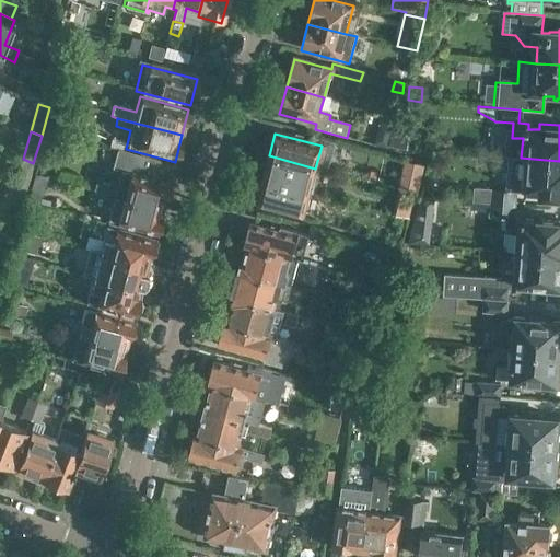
[(109,150),(114,151),(117,151),(123,153),(123,152),(125,144),(112,140),(109,150)]
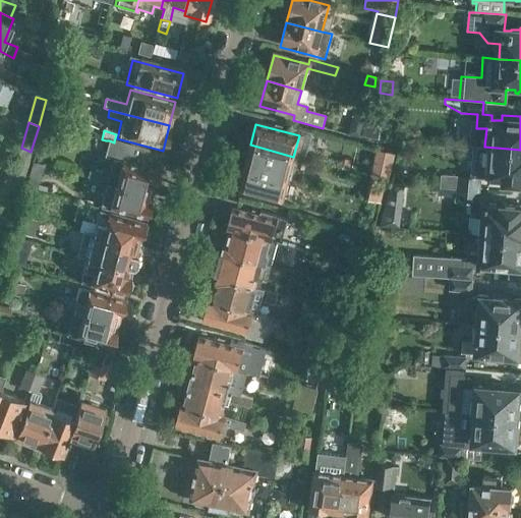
[(105,183),(104,183),(151,195),(157,172),(150,170),(155,153),(114,141),(114,142),(109,140),(105,159),(111,160),(107,173),(102,171),(101,174),(90,171),(88,179),(105,183)]
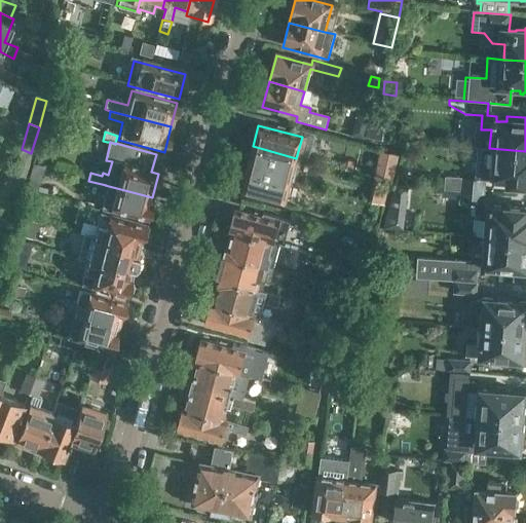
[(253,146),(246,171),(290,182),(292,173),(295,173),(299,158),(296,158),(253,146)]
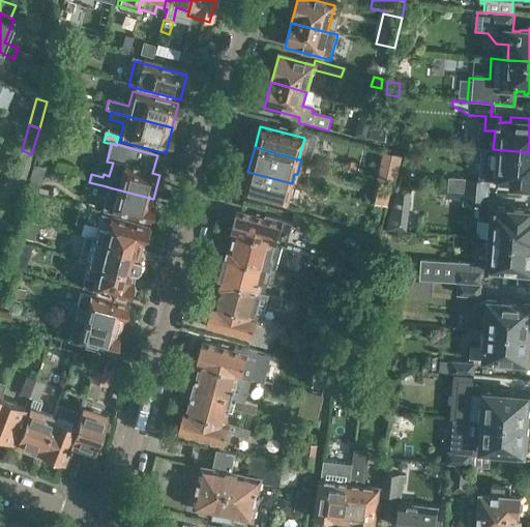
[(454,180),(453,192),(453,193),(487,196),(488,182),(511,184),(511,185),(529,186),(529,152),(493,149),(492,172),(480,171),(480,182),(454,180)]
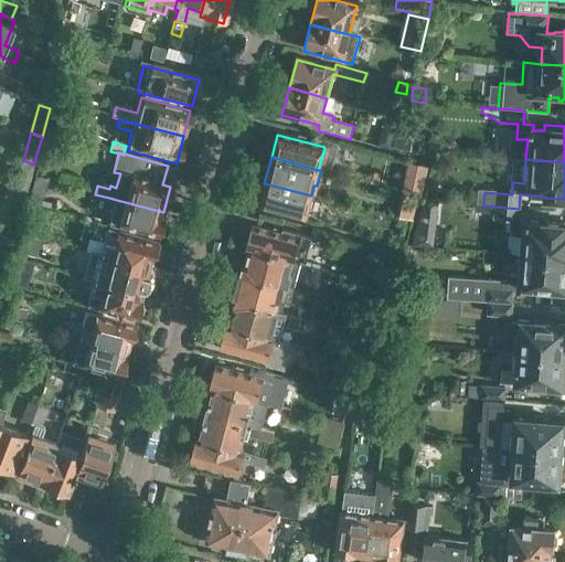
[(23,160),(16,189),(25,193),(33,165),(23,160)]
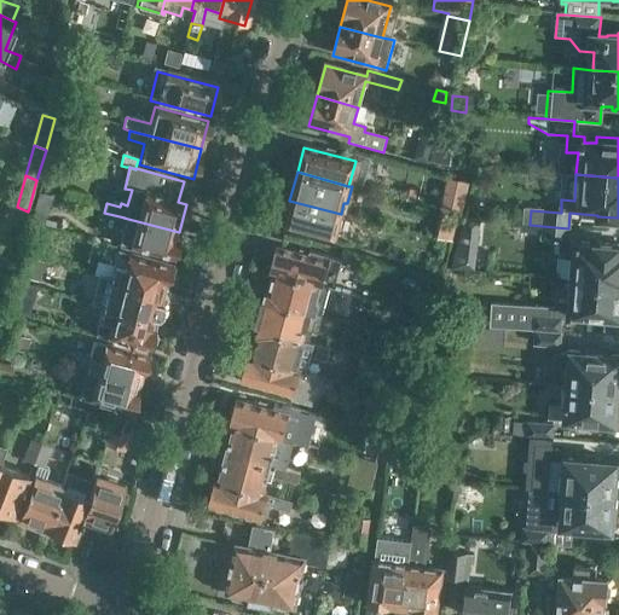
[(341,214),(289,201),(283,225),(334,239),(341,214)]
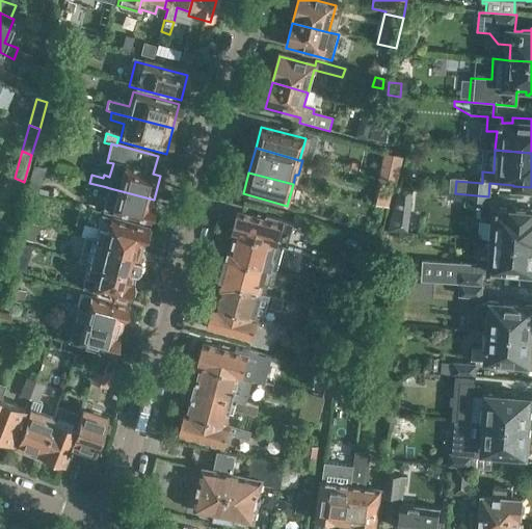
[(15,178),(9,176),(3,192),(20,200),(24,182),(15,178)]
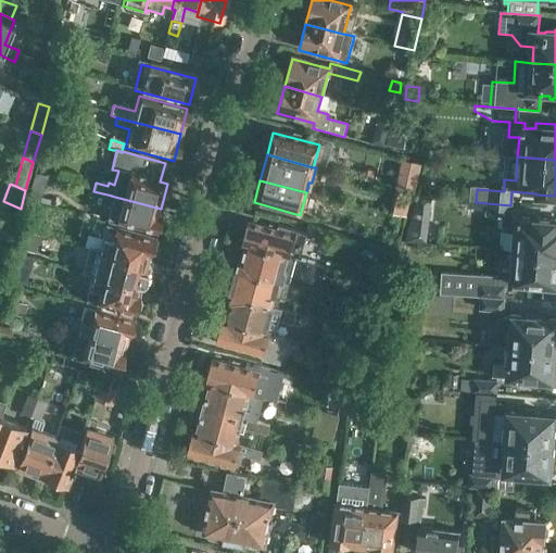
[(161,209),(111,196),(104,222),(153,235),(161,209)]
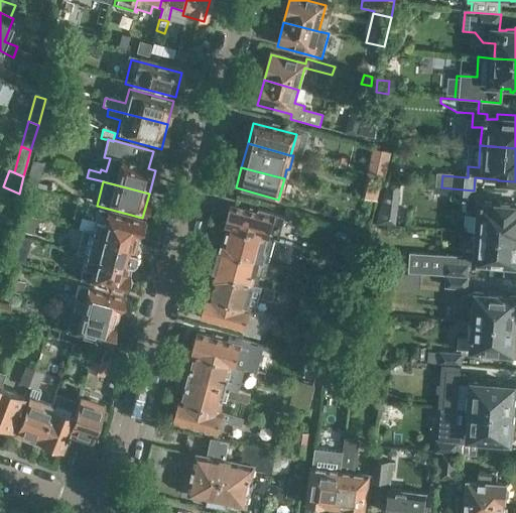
[(437,186),(436,200),(466,202),(465,213),(475,214),(474,234),(515,237),(515,209),(514,209),(514,205),(495,203),(495,205),(473,203),(474,190),(441,187),(441,186),(437,186)]
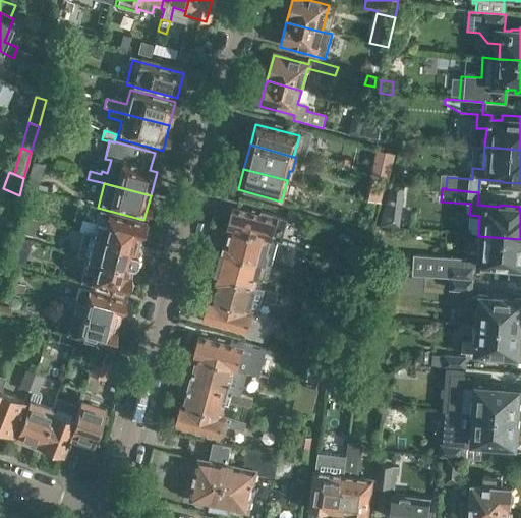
[(227,232),(230,233),(272,243),(274,235),(282,237),(287,220),(261,213),(259,216),(233,209),(227,232)]
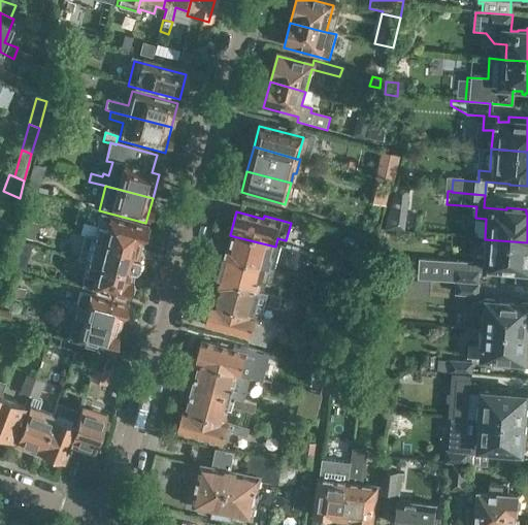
[(17,218),(4,214),(0,225),(0,231),(10,235),(17,218)]
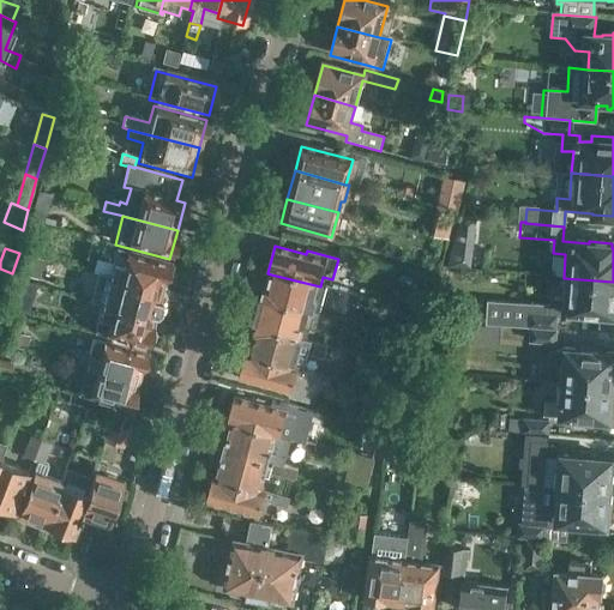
[(94,273),(103,276),(107,277),(107,278),(160,293),(161,293),(168,265),(114,251),(110,264),(97,260),(94,273)]
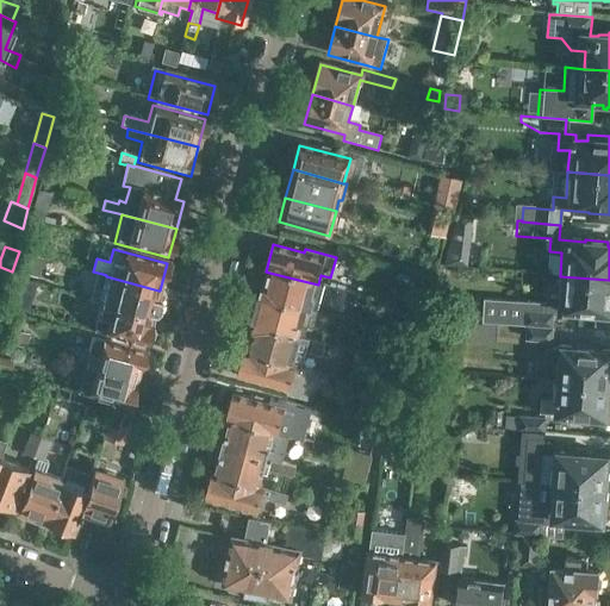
[(11,276),(0,272),(0,297),(2,298),(11,276)]
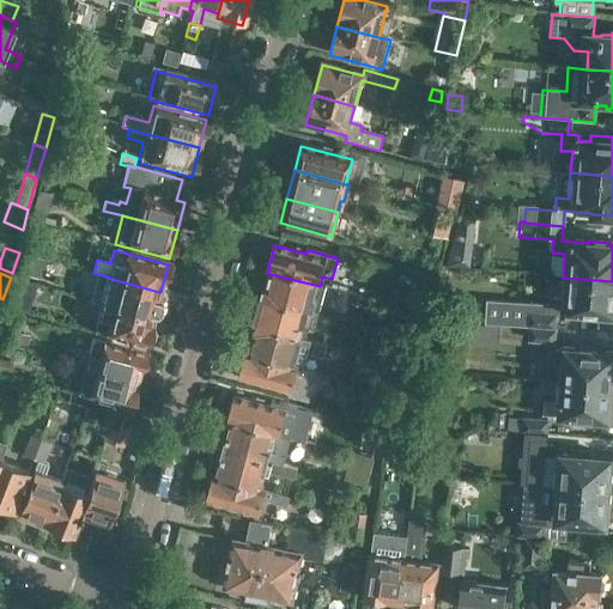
[(271,274),(265,299),(316,314),(323,287),(320,286),(271,274)]
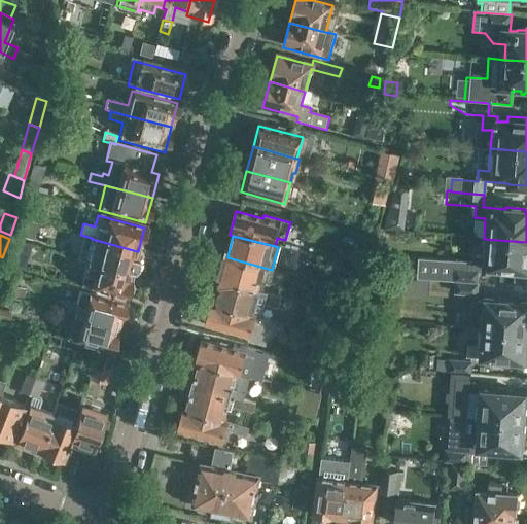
[(92,239),(85,263),(131,275),(131,274),(132,275),(135,272),(137,266),(135,262),(137,251),(92,239)]
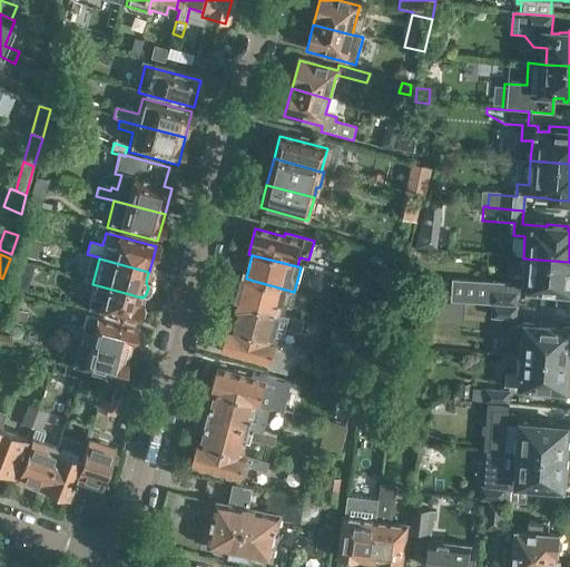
[(451,303),(475,305),(490,305),(514,308),(516,293),(526,294),(526,290),(537,290),(537,295),(559,296),(559,292),(569,292),(569,262),(523,258),(521,279),(510,277),(509,284),(452,280),(451,303)]
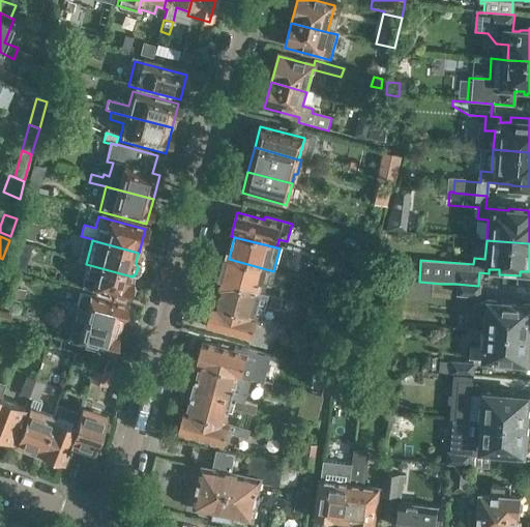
[(218,283),(222,284),(264,295),(267,285),(270,286),(274,271),(273,271),(229,259),(225,259),(218,283)]
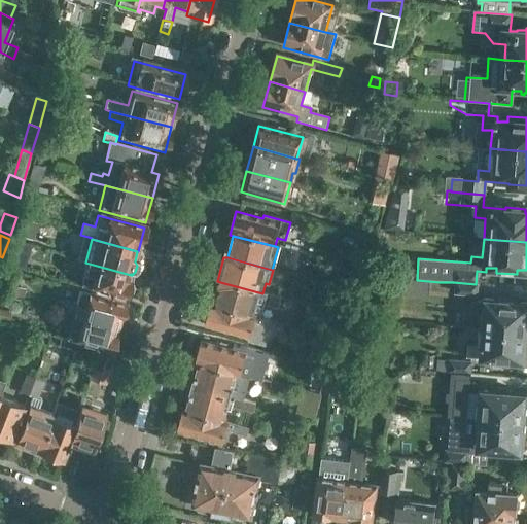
[(131,275),(85,263),(78,287),(125,300),(131,275)]
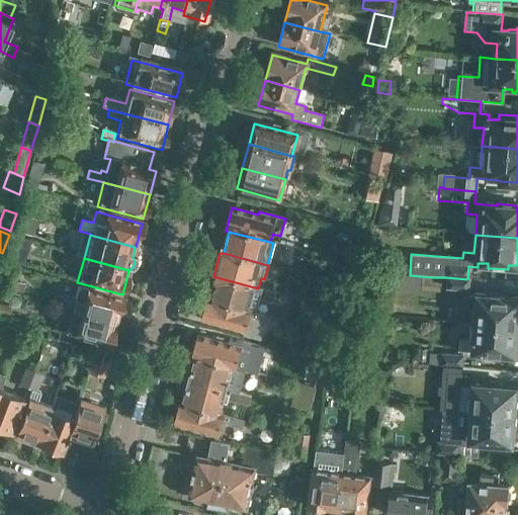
[(258,288),(217,277),(210,299),(255,313),(259,298),(274,304),(275,301),(286,305),(289,296),(285,295),(273,292),(258,288)]
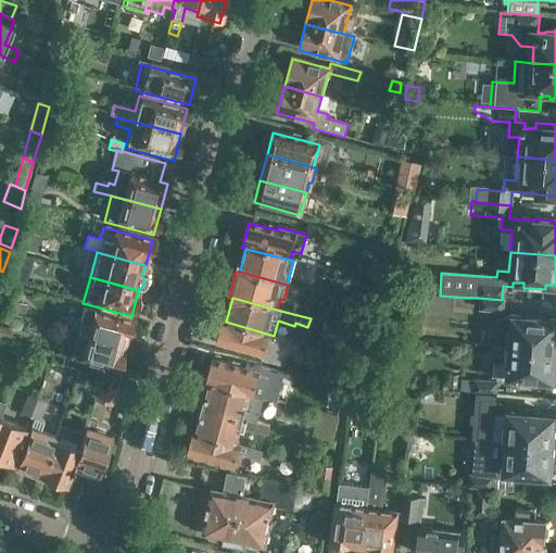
[(478,298),(464,298),(463,310),(479,312),(504,314),(505,300),(502,300),(478,298)]
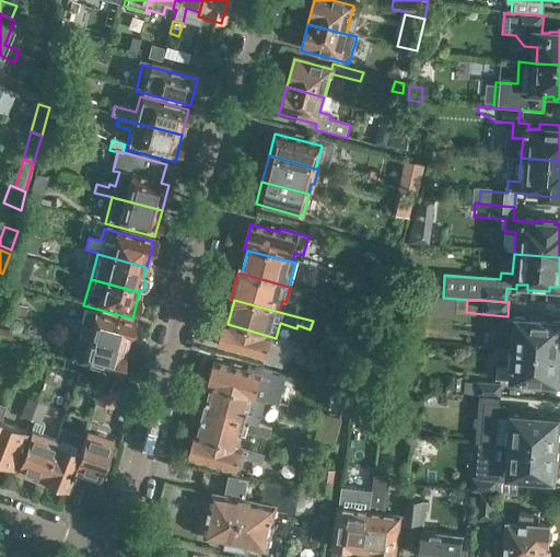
[(311,311),(298,308),(295,316),(308,320),(311,311)]
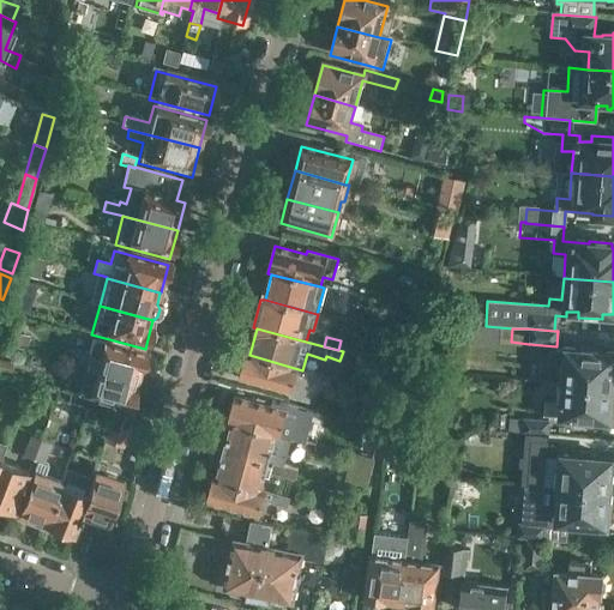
[(70,351),(67,363),(83,368),(138,382),(145,355),(91,339),(86,356),(70,351)]
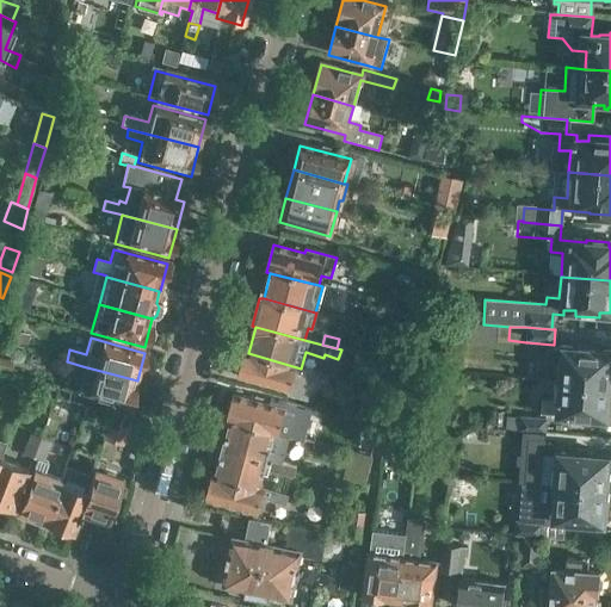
[(561,364),(560,382),(610,385),(610,372),(610,353),(599,352),(599,350),(559,346),(559,350),(545,348),(544,363),(561,364)]
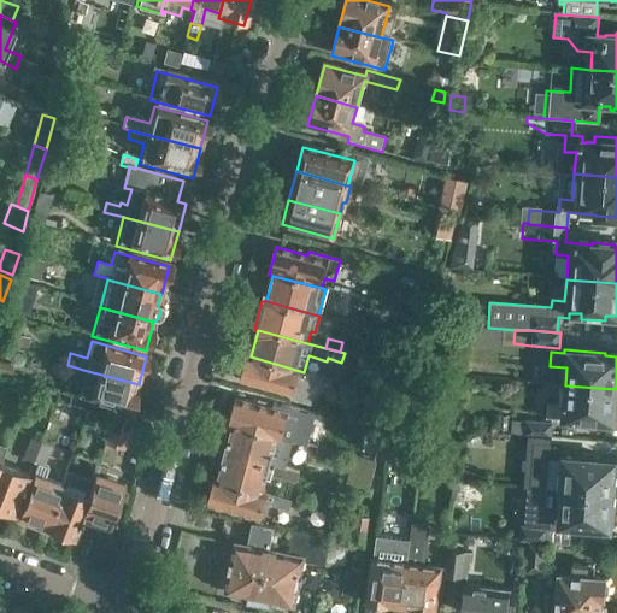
[(304,372),(251,357),(247,357),(240,381),(292,394),(291,399),(310,405),(318,376),(304,372)]
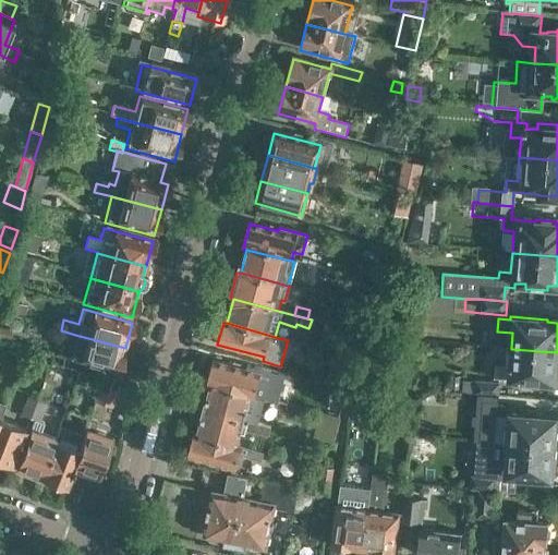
[(125,348),(75,335),(68,361),(118,375),(125,348)]
